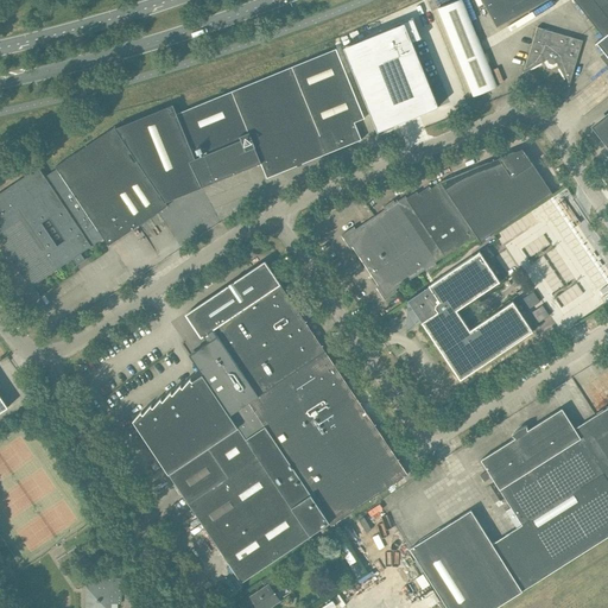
[(456,0),(438,7),(474,96),(498,87),(462,0),(456,0)]
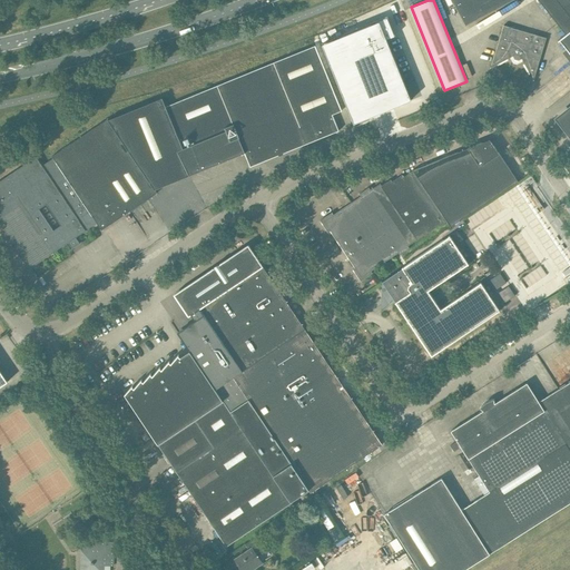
[(569,0),(452,0),(465,25),(512,0),(539,0),(567,33),(558,40),(558,41),(560,40),(569,52),(569,108),(558,118),(569,133),(569,0)]
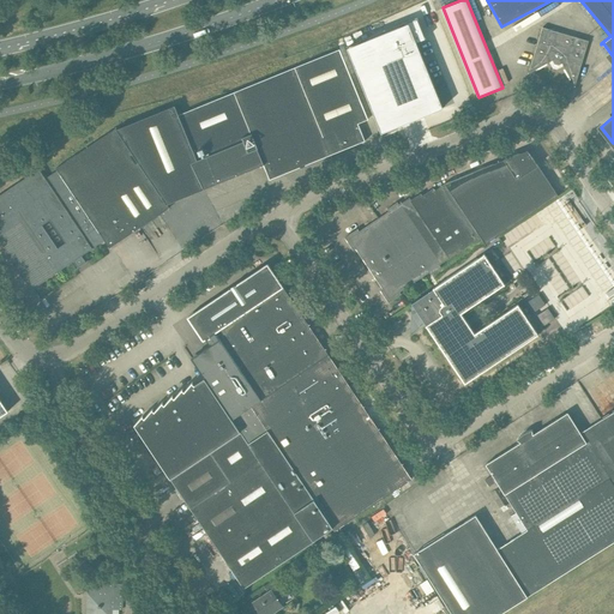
[(381,133),(443,108),(425,64),(416,41),(423,38),(416,19),(387,31),(386,32),(385,30),(383,31),(384,32),(360,42),(347,47),(381,133)]
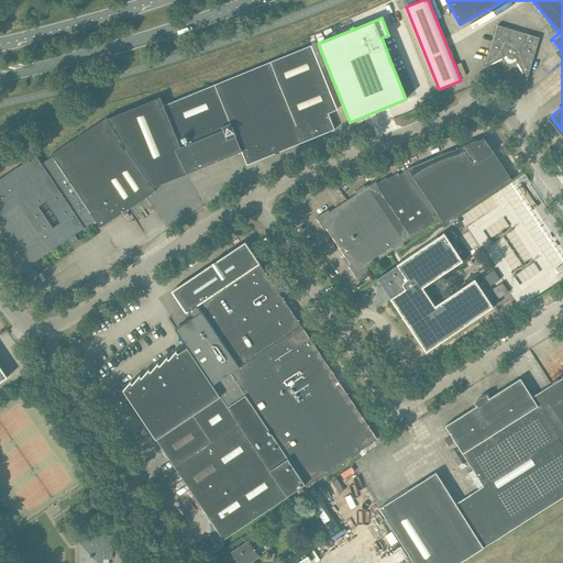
[(540,36),(498,24),(485,67),(507,55),(508,58),(511,59),(515,58),(527,79),(540,36)]
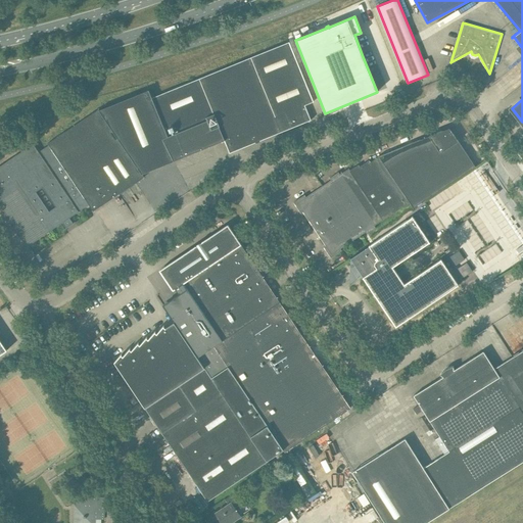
[(149,90),(99,109),(142,174),(172,161),(225,140),(230,153),(255,142),(256,143),(259,142),(259,141),(281,132),(289,129),(311,120),(307,110),(304,104),(314,101),(295,57),(293,51),(289,42),(250,57),(225,67),(152,98),(149,90)]
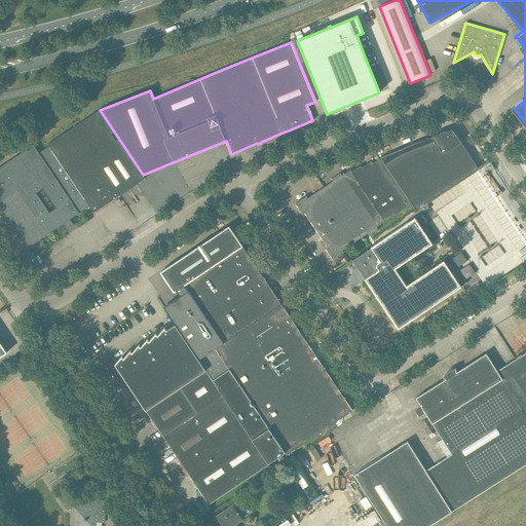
[(47,144),(48,146),(44,149),(39,153),(34,145),(0,166),(0,204),(28,247),(63,224),(67,229),(64,230),(65,231),(76,223),(73,224),(70,219),(79,213),(89,205),(94,213),(145,178),(143,175),(100,110),(99,110),(47,144)]
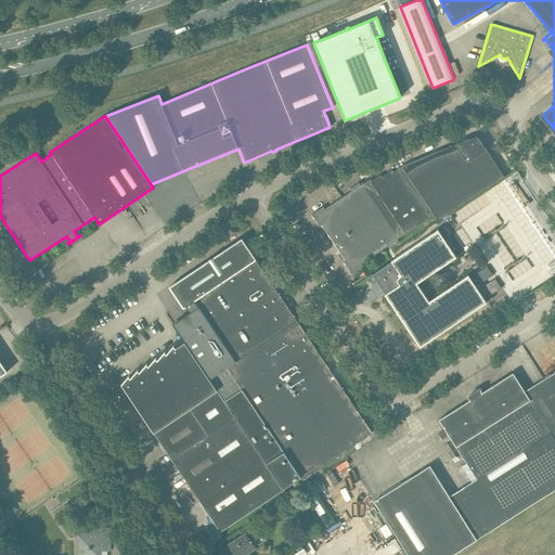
[(468,139),(402,166),(417,188),(433,213),(438,220),(504,176),(483,145),(477,136),(468,139)]
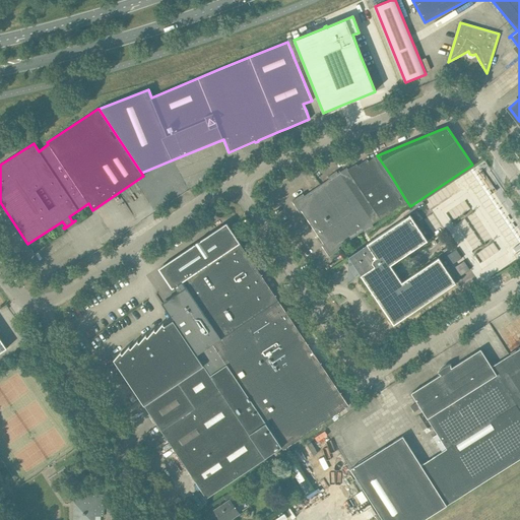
[(356,164),(348,170),(364,194),(380,217),(397,205),(400,203),(405,199),(391,176),(377,155),(369,160),(367,159),(358,166),(356,164)]
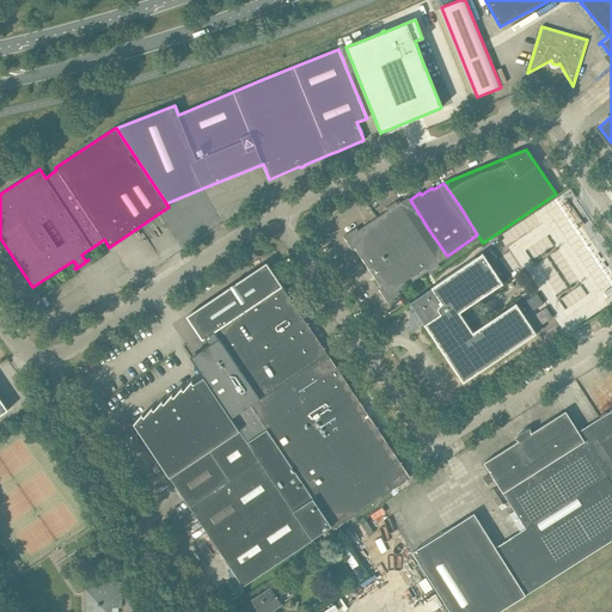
[(356,228),(344,237),(353,249),(354,248),(368,268),(381,287),(379,289),(387,301),(397,295),(399,293),(398,289),(412,280),(423,273),(433,286),(438,283),(429,271),(439,265),(438,263),(447,256),(428,228),(410,200),(408,197),(398,203),(396,201),(386,208),(387,210),(373,220),(368,224),(357,231),(356,228)]
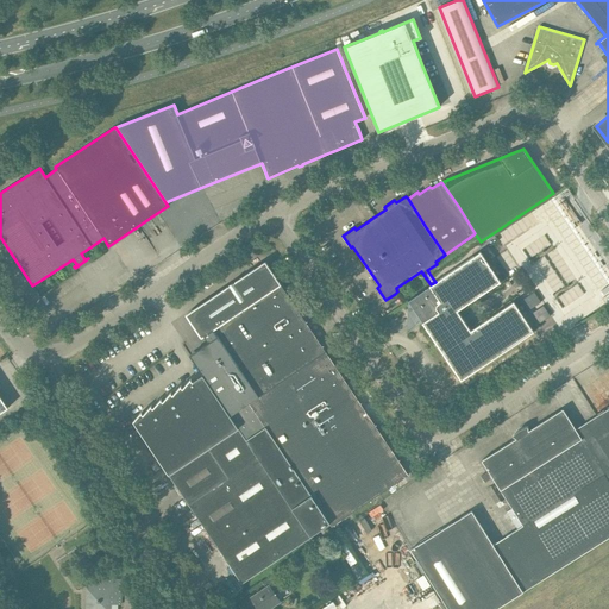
[(408,307),(408,319),(414,328),(422,322),(462,381),(534,332),(527,322),(514,301),(472,328),(459,308),(501,281),(482,251),(479,252),(469,238),(465,240),(476,255),(435,282),(431,284),(420,292),(408,300),(408,307)]
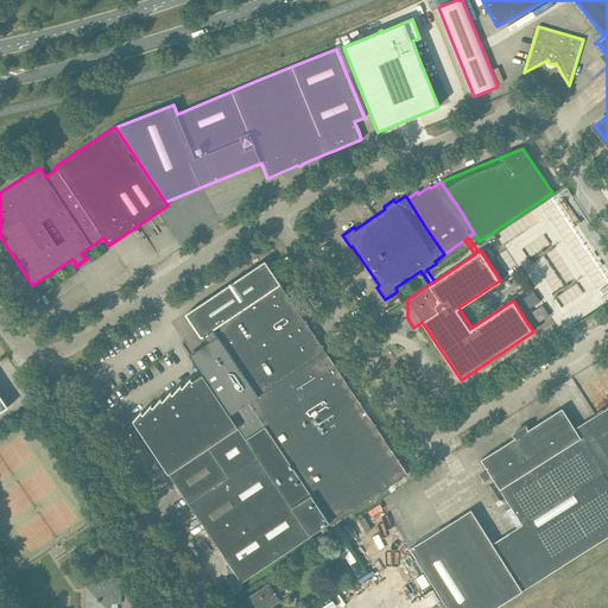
[(141,412),(133,420),(169,474),(241,583),(252,576),(311,536),(310,534),(329,523),(331,525),(398,481),(407,474),(265,261),(246,274),(189,312),(211,347),(198,354),(192,359),(202,374),(192,380),(190,379),(183,387),(182,387),(181,385),(172,394),(172,393),(170,392),(163,400),(160,398),(153,407),(151,405),(143,413),(141,412)]
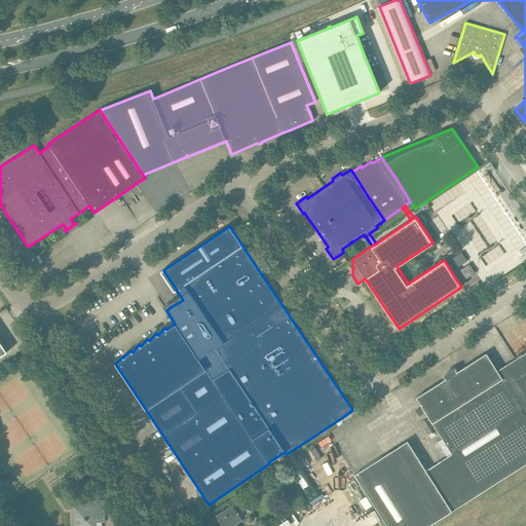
[(408,439),(354,474),(386,525),(426,525),(464,502),(525,462),(525,352),(502,368),(497,371),(486,353),(456,372),(455,368),(453,369),(452,370),(450,370),(448,371),(447,372),(445,374),(444,375),(443,376),(446,379),(416,398),(421,406),(441,438),(438,440),(448,454),(439,460),(426,467),(408,439)]
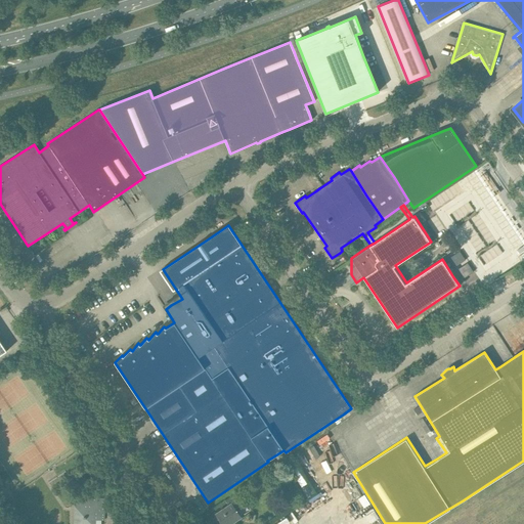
[(314,493),(308,484),(300,489),(306,498),(314,493)]
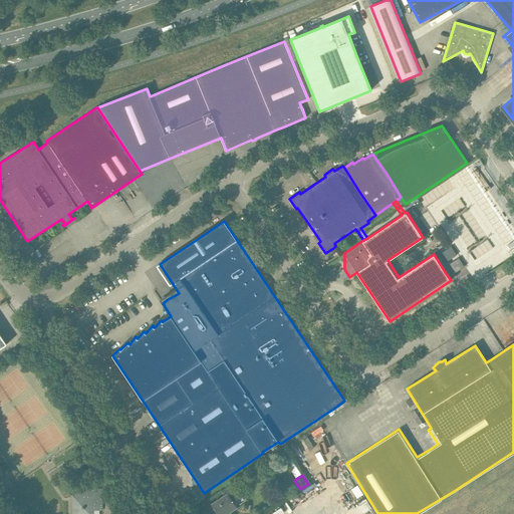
[(358,484),(352,488),(358,497),(364,493),(358,484)]
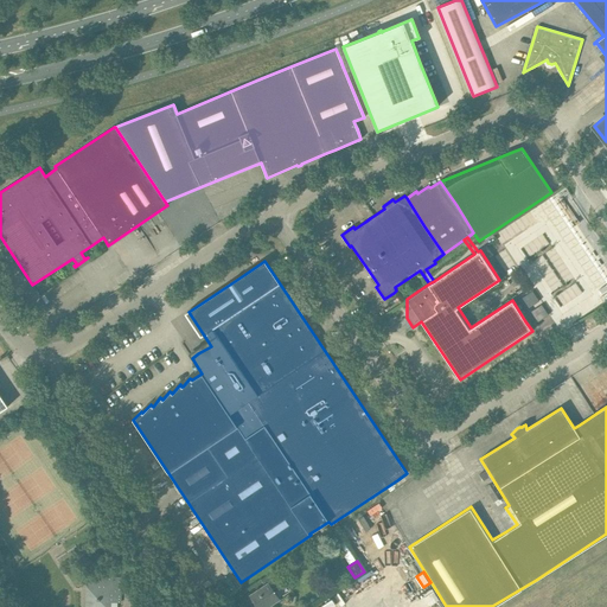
[(279,586),(270,573),(261,579),(264,586),(250,595),(257,606),(266,606),(280,598),(274,589),(279,586)]
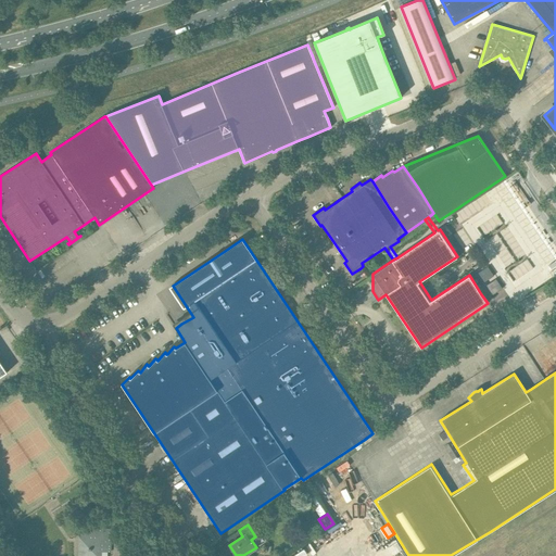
[(111,529),(87,529),(87,531),(81,531),(80,555),(99,555),(100,552),(111,552),(111,529)]
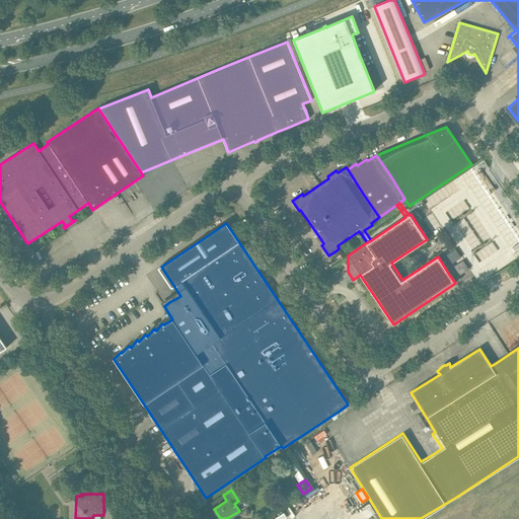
[(278,509),(267,516),(269,518),(282,518),(283,518),(278,509)]
